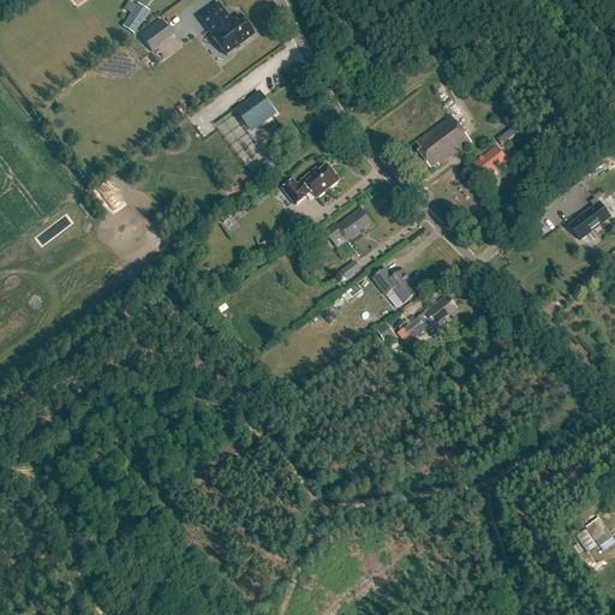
[(254,35),(239,16),(231,22),(219,4),(198,18),(212,36),(210,36),(225,55),(254,35)]
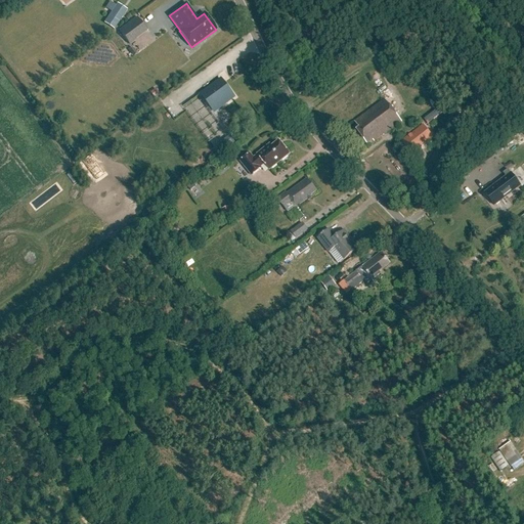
[(114,30),(123,17),(113,10),(104,24),(114,30)]
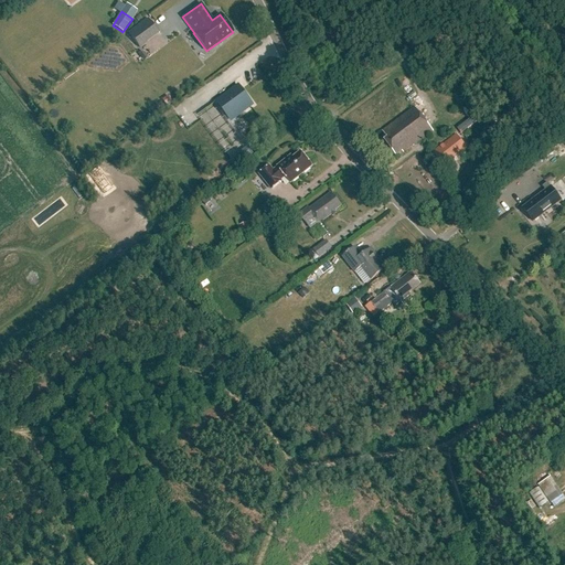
[(128,34),(139,48),(146,43),(135,29),(128,34)]
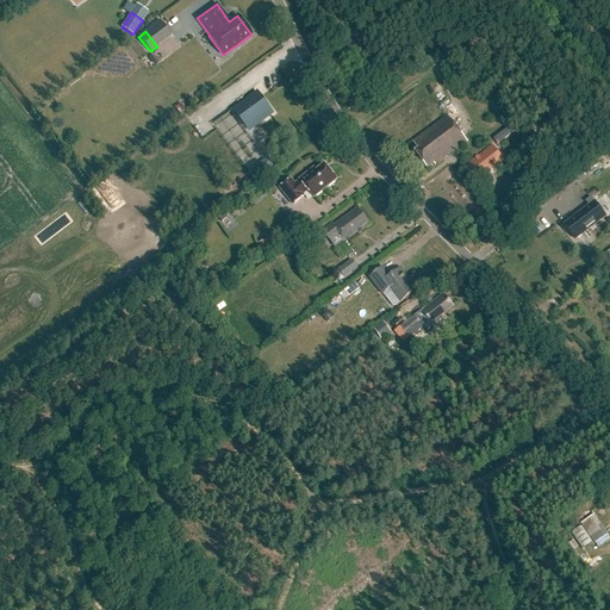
[(273,113),(261,97),(254,101),(250,98),(234,110),(246,125),(255,118),(259,124),(273,113)]
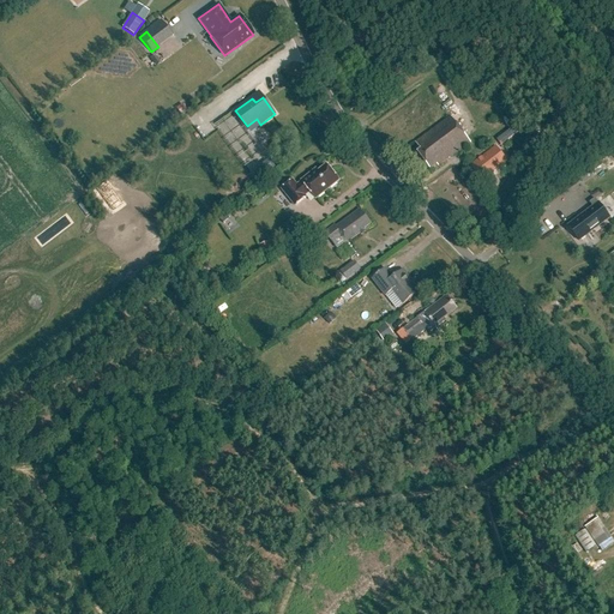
[(184,106),(178,109),(182,115),(188,112),(184,106)]
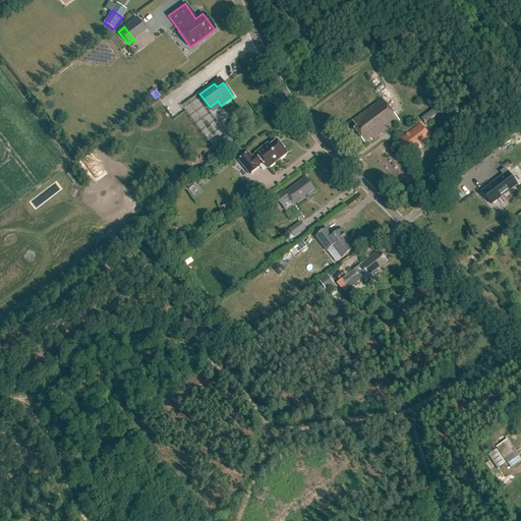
[(381,135),(399,121),(383,99),(352,121),(357,128),(355,129),(365,143),(370,139),(371,141),(381,134),(381,135)]
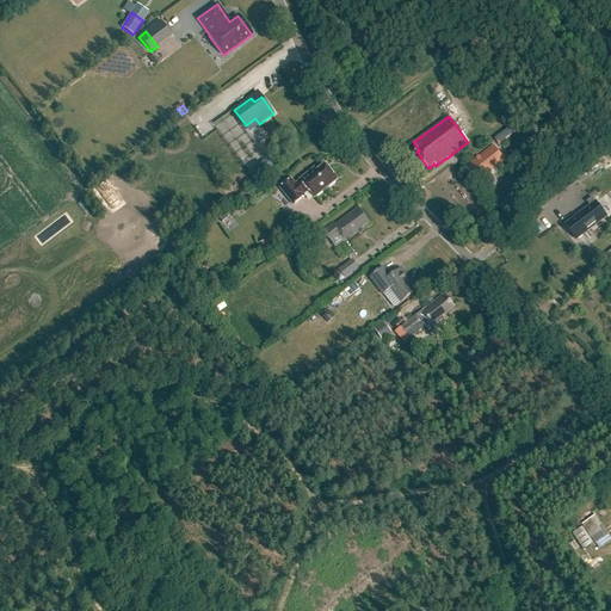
[(494,136),(498,143),(516,134),(512,127),(494,136)]
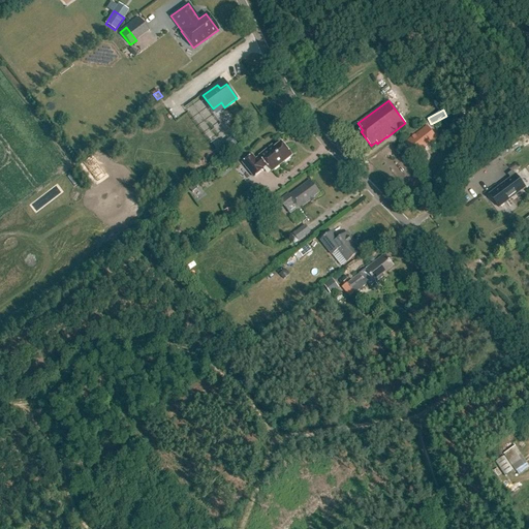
[(437,139),(427,126),(405,142),(410,149),(415,156),(437,139)]
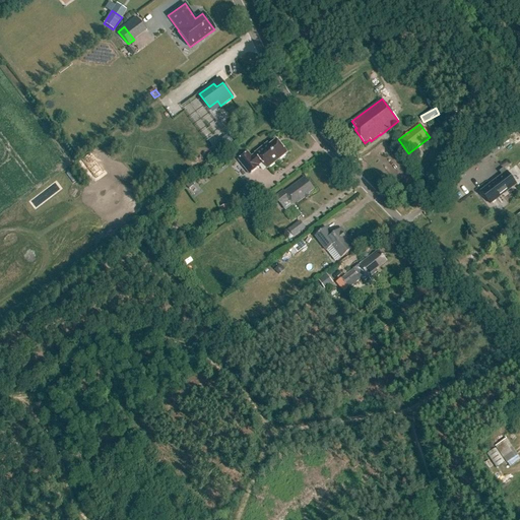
[(231,143),(226,138),(213,147),(217,152),(231,143)]
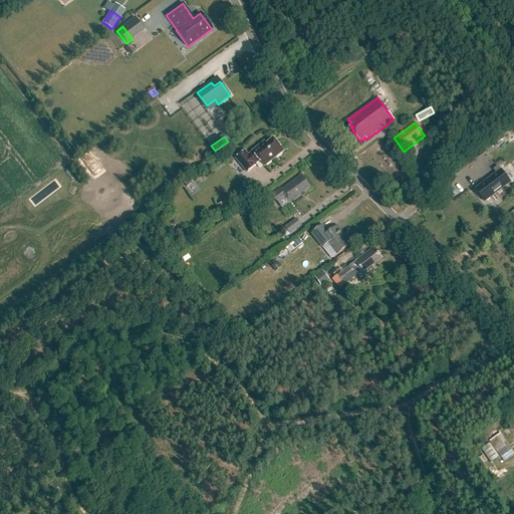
[(278,144),(274,139),(266,145),(264,142),(252,152),(253,153),(249,156),(245,151),(236,159),(247,173),(256,165),(255,164),(259,161),(264,167),(284,151),(283,150),(283,148),(280,144),(278,144)]
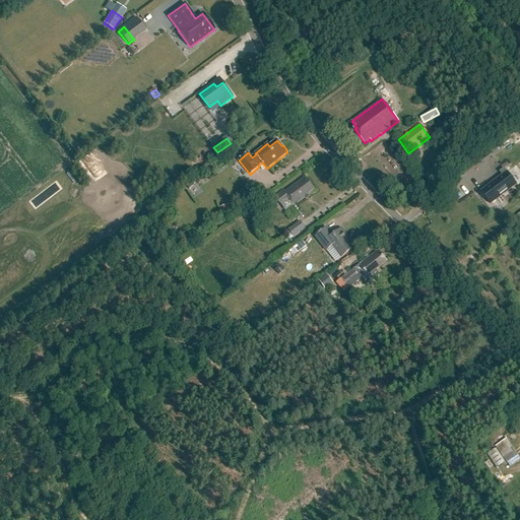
[(491,204),(517,185),(503,168),(499,171),(502,176),(480,192),(491,204)]
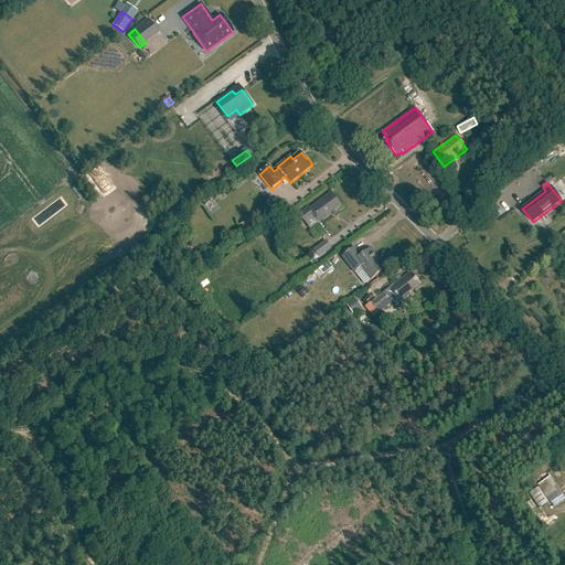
[(336,211),(341,206),(331,193),(310,210),(308,208),(299,214),(306,223),(307,222),(311,228),(319,223),(320,224),(337,212),(336,211)]
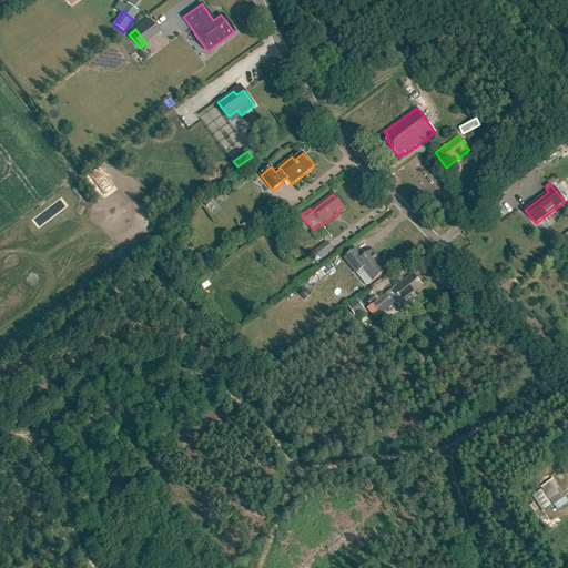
[(290,224),(297,219),(294,214),(286,221),(290,224)]
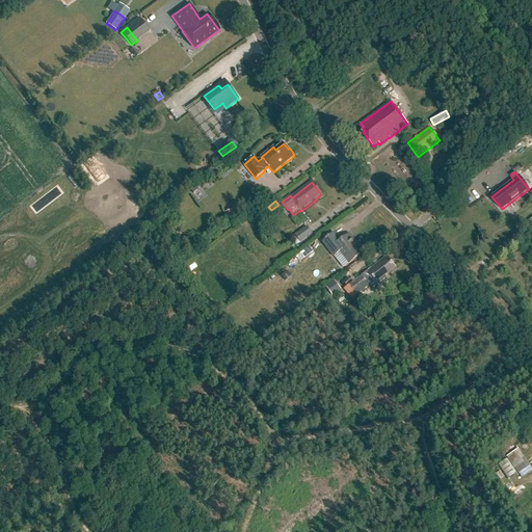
[(224,213),(227,219),(235,216),(233,210),(224,213)]
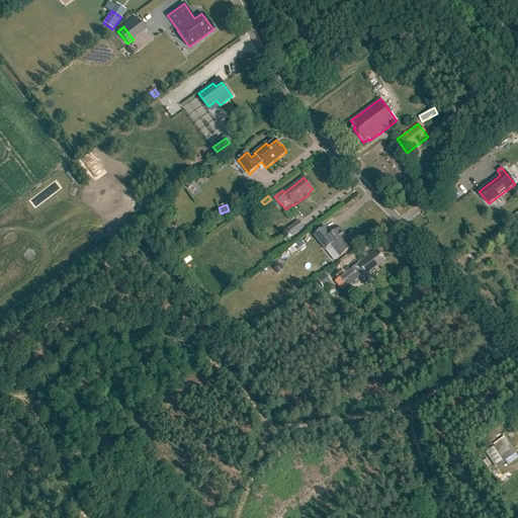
[(298,221),(287,229),(292,236),(305,228),(298,221)]
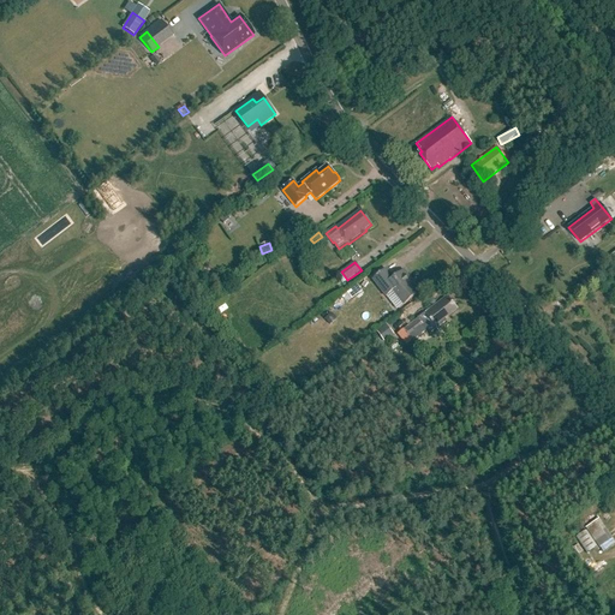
[(387,270),(374,280),(387,297),(398,310),(405,305),(421,293),(410,281),(412,279),(405,270),(394,279),(387,270)]
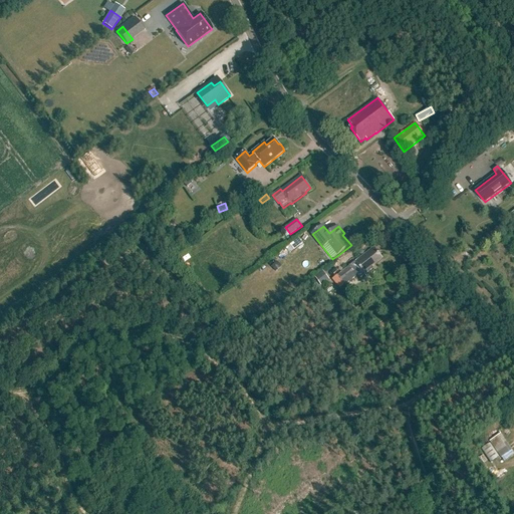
[(290,245),(294,250),(302,244),(298,239),(290,245)]
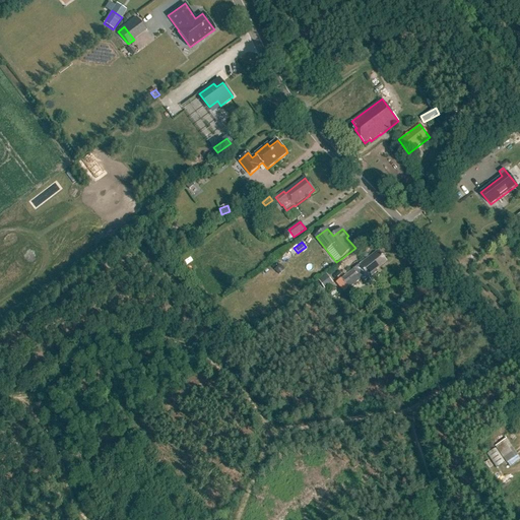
[(349,289),(363,278),(365,281),(377,272),(376,270),(387,262),(379,251),(353,270),(353,271),(342,279),(349,289)]
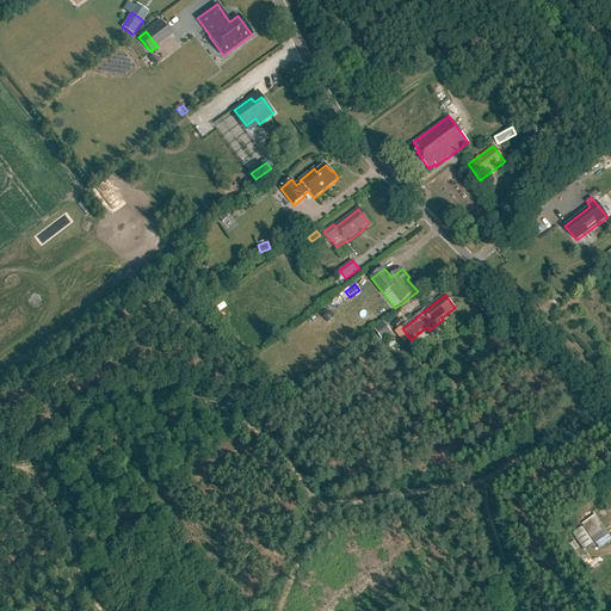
[(386,323),(376,331),(382,339),(392,333),(386,323)]
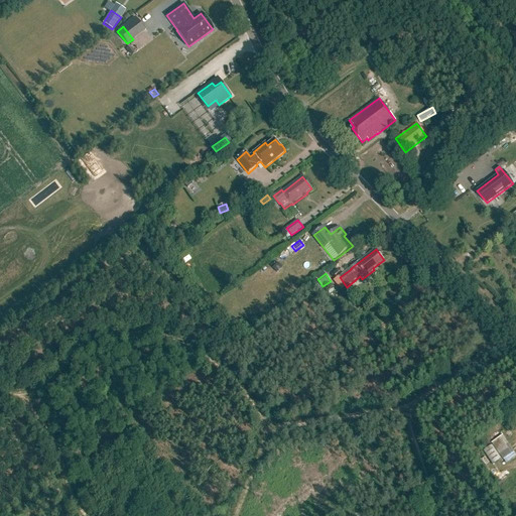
[(514,452),(503,435),(492,443),(503,460),(514,452)]
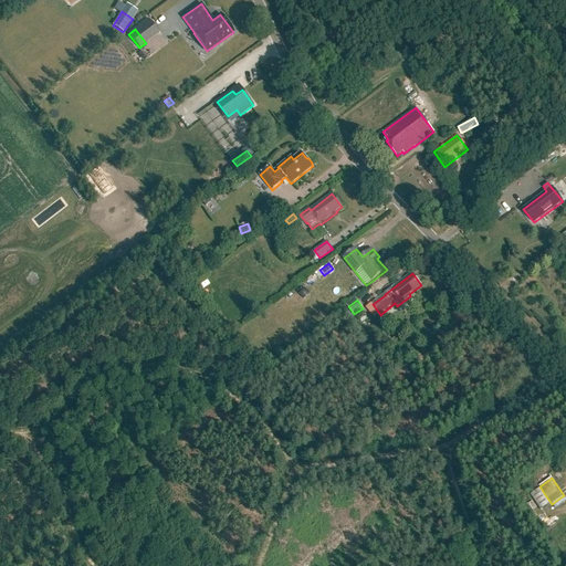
[(549,503),(540,488),(530,495),(540,510),(549,503)]
